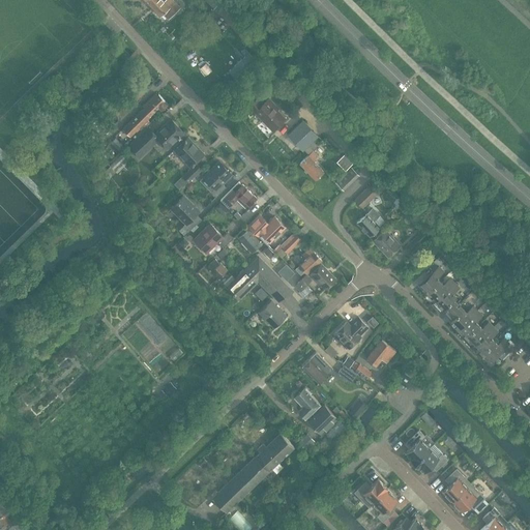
[(166,0),(165,2),(163,0),(145,0),(159,16),(163,12),(168,18),(179,7),(172,0),(166,0)]
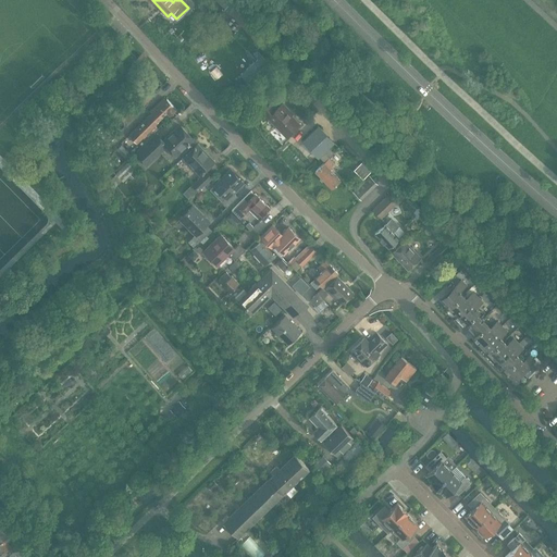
[(143,107),(153,96),(147,88),(135,99),(132,96),(115,110),(128,123),(144,108),(143,107)]
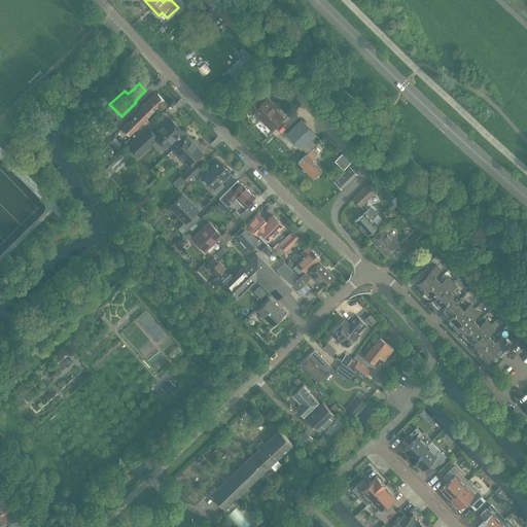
[(148,114),(156,107),(161,110),(167,104),(155,94),(143,106),(144,107),(123,128),(129,135),(138,127),(146,119),(149,116),(148,114)]
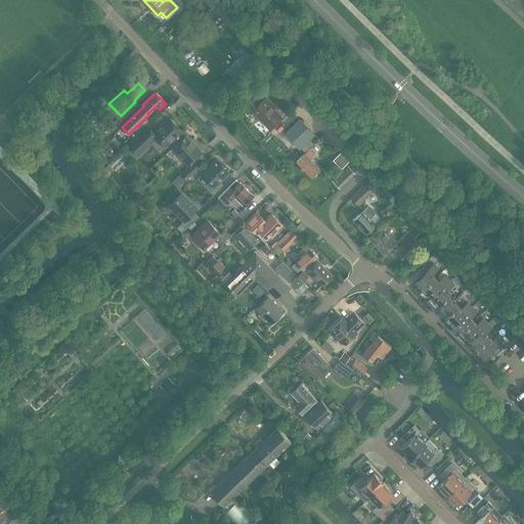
[(269,130),(281,118),(271,106),(272,104),(266,98),(260,103),(255,97),(245,107),(251,114),(253,112),(269,130)]
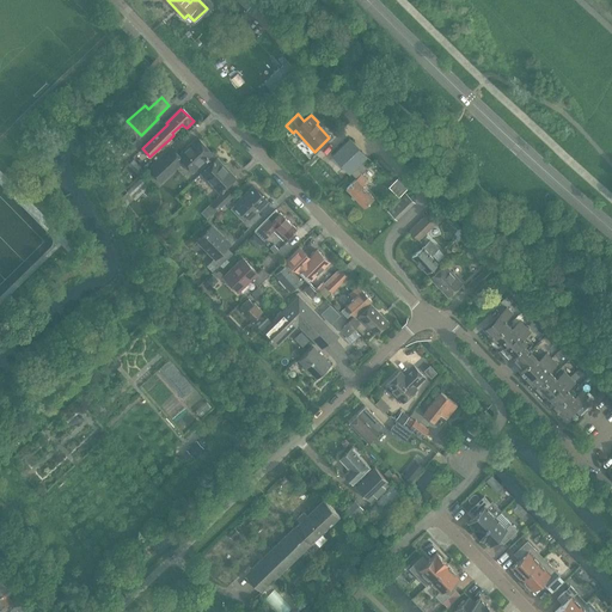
[(206,163),(213,155),(197,138),(178,155),(171,147),(165,153),(148,169),(161,183),(184,161),(194,172),(199,169),(202,173),(209,167),(206,163)]
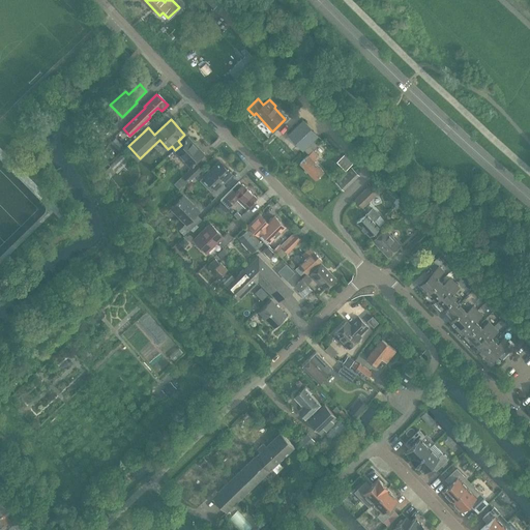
[(319,136),(302,119),(288,134),(304,150),(319,136)]
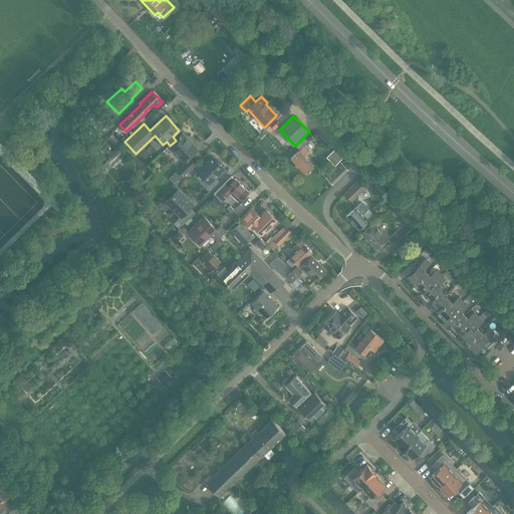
[(146,119),(143,116),(135,123),(139,129),(144,123),(143,122),(146,119)]
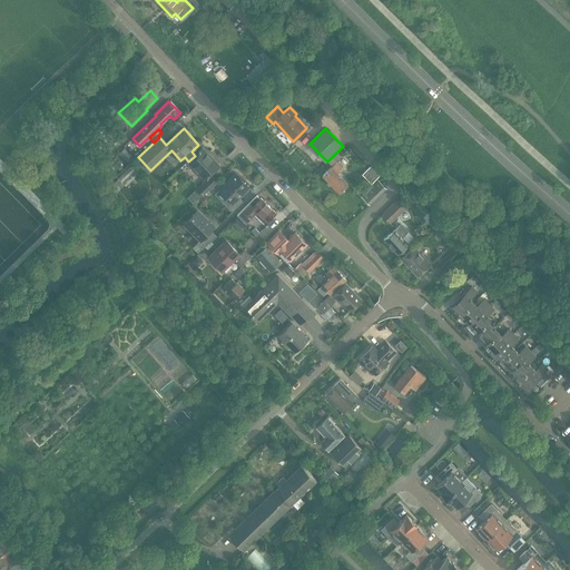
[(219,166),(202,148),(198,145),(192,151),(195,156),(188,161),(187,163),(204,180),(219,166)]
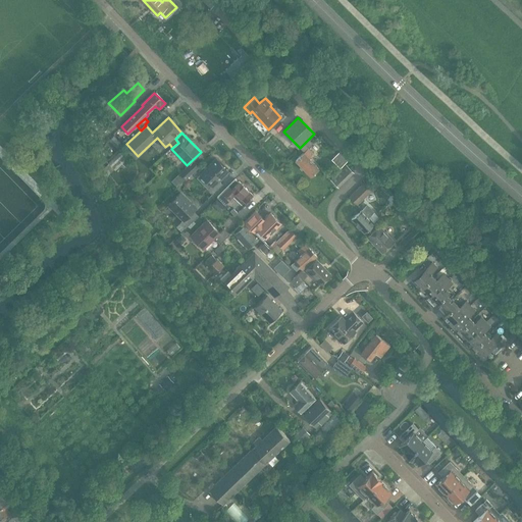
[(100,142),(112,154),(116,150),(105,138),(100,142)]
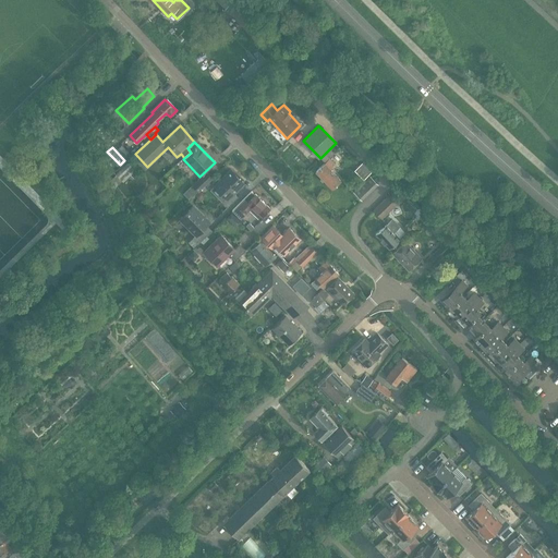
[(114,170),(100,153),(92,159),(107,177),(114,170)]
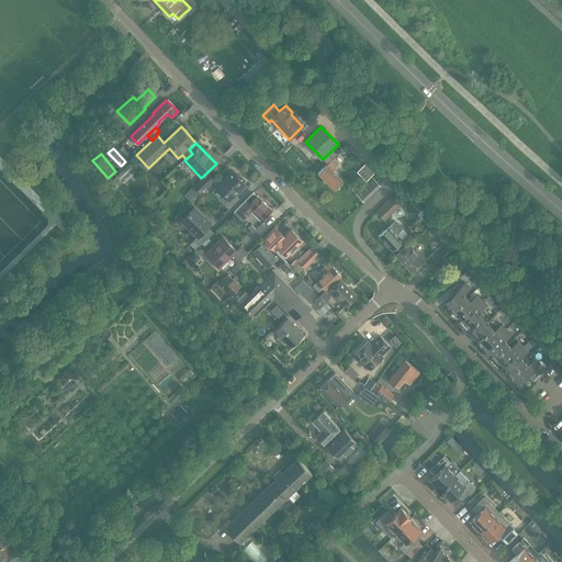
[(139,169),(131,160),(126,164),(135,173),(139,169)]
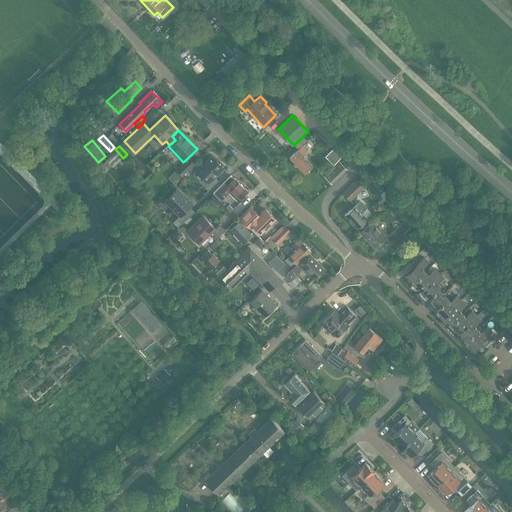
[(312,166),(302,156),(308,151),(303,146),(290,157),(305,173),(312,166)]
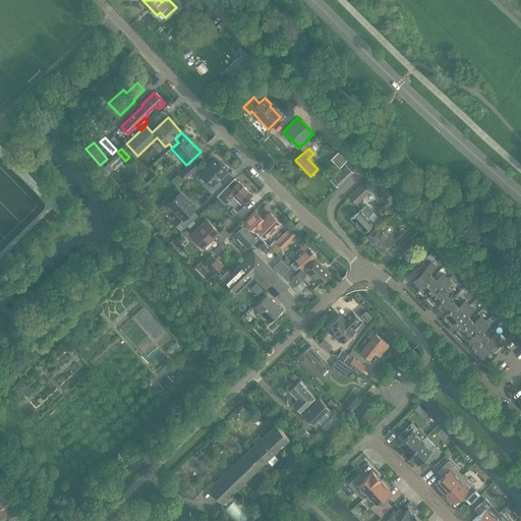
[(346,162),(338,153),(331,159),(340,168),(346,162)]
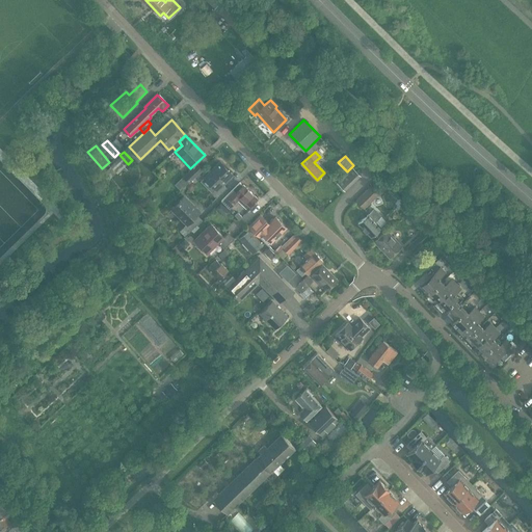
[(124,170),(114,160),(110,164),(118,175),(124,170)]
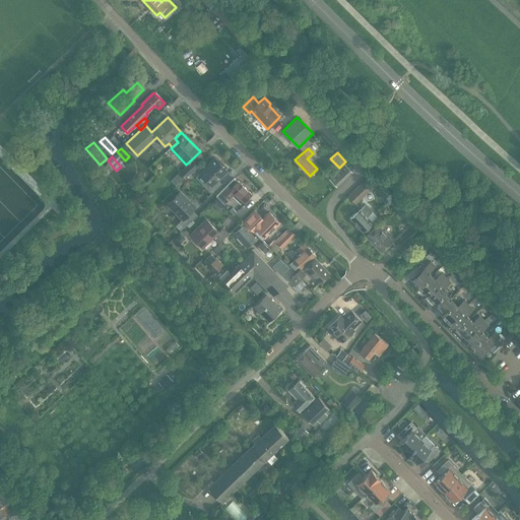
[(226,172),(216,160),(201,175),(212,186),(208,189),(213,194),(222,186),(217,181),(226,172)]
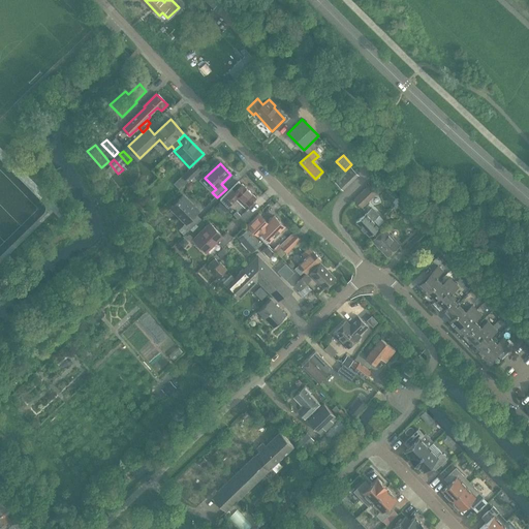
[(189,181),(199,169),(195,164),(184,176),(189,181)]
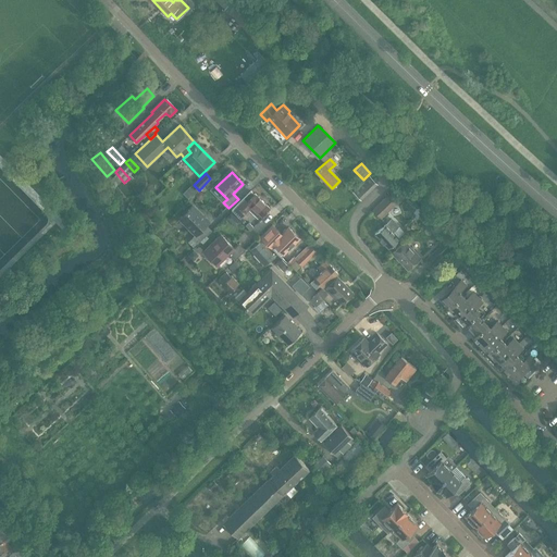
[(361,200),(376,185),(369,177),(354,192),(361,200)]
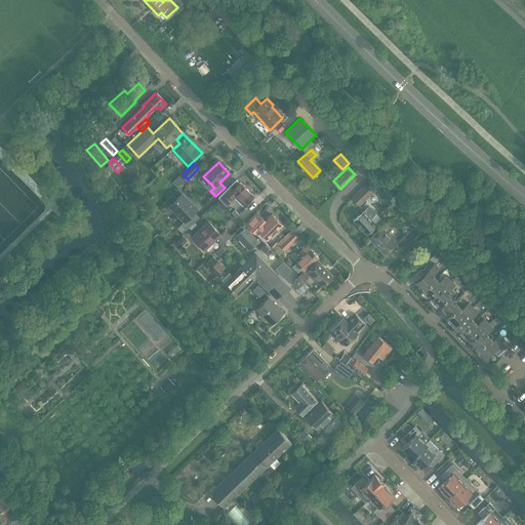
[(193,186),(193,183),(191,179),(188,179),(185,182),(185,185),(187,188),(190,188),(193,186)]
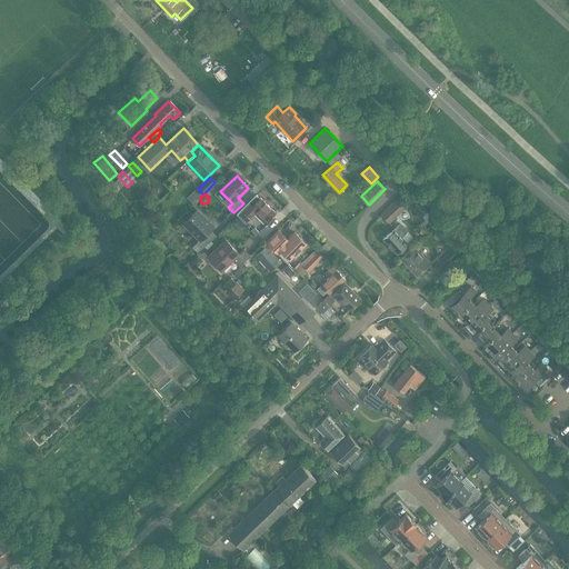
[(276,213),(260,198),(253,205),(250,201),(237,216),(246,223),(255,215),(263,223),(267,220),(268,221),(276,213)]
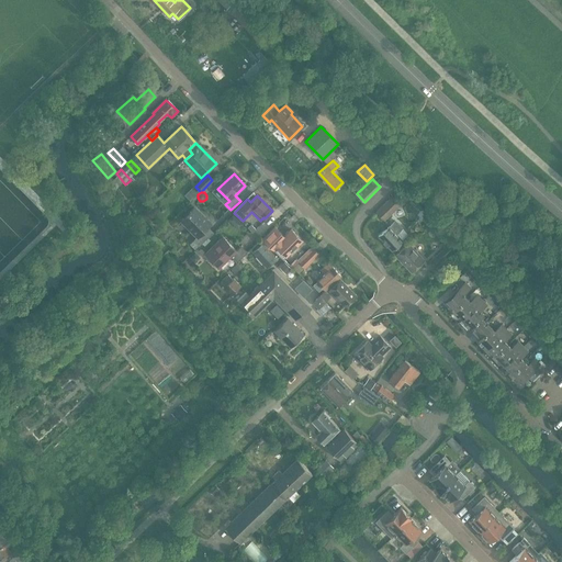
[(383,220),(400,204),(392,197),(375,212),(383,220)]
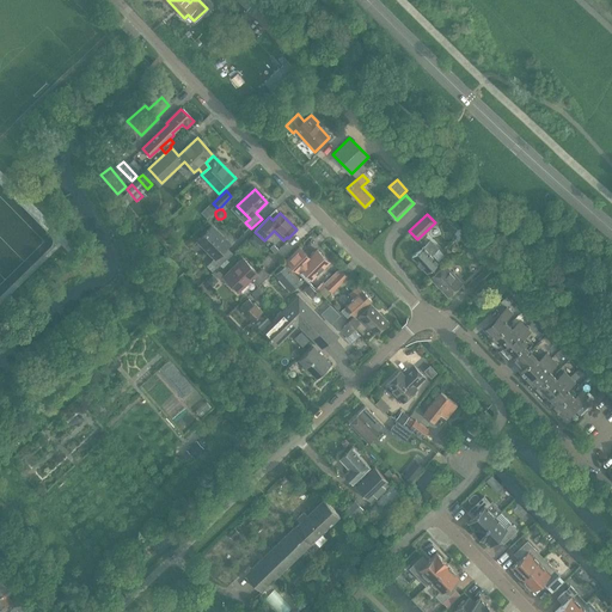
[(230,245),(212,227),(199,240),(215,257),(207,267),(212,273),(232,252),(227,248),(230,245)]
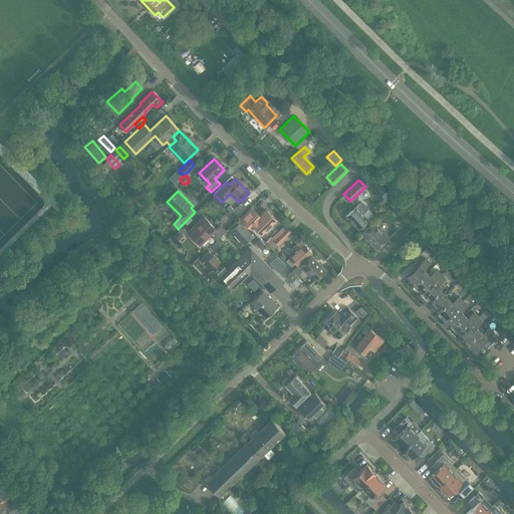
[(208,201),(217,210),(222,205),(213,196),(208,201)]
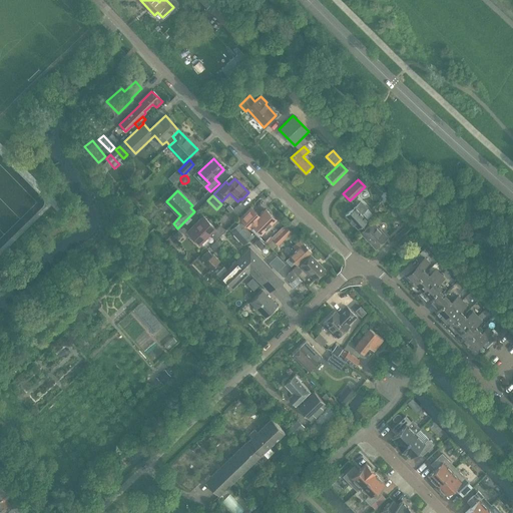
[(367,220),(362,213),(366,209),(360,202),(345,216),(358,229),(367,220)]
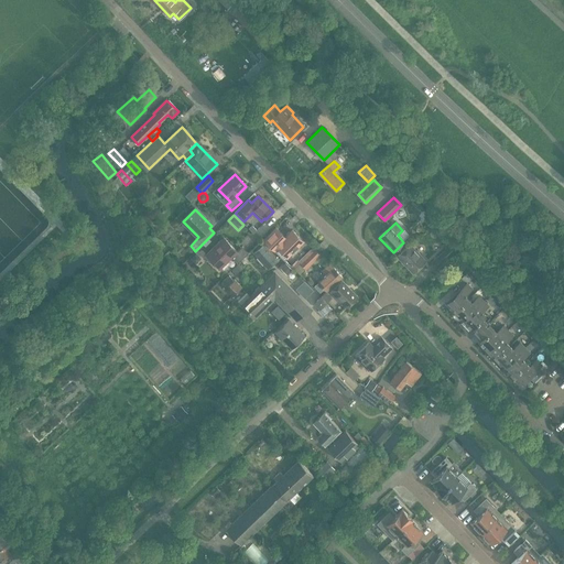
[(286,257),(303,241),(292,230),(285,237),(275,227),(263,239),(274,251),(274,250),(273,249),(277,247),(286,257)]
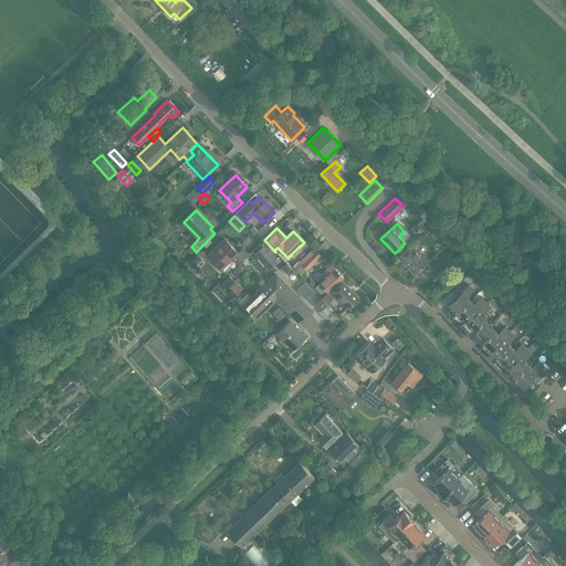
[(238,265),(250,254),(243,248),(238,253),(224,240),(207,257),(221,271),(232,260),(238,265)]
